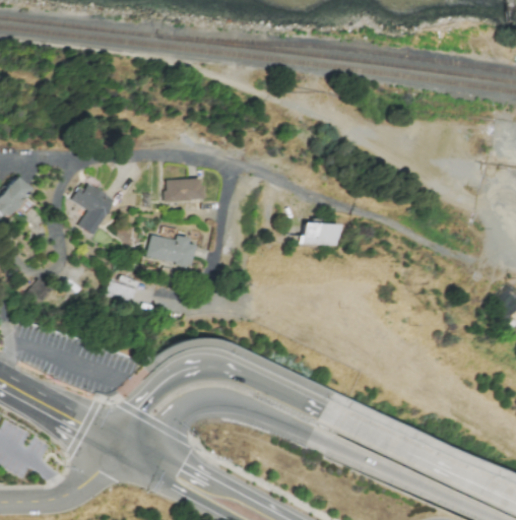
[(0,210),(7,217),(33,191),(18,178),(0,196),(0,210)]
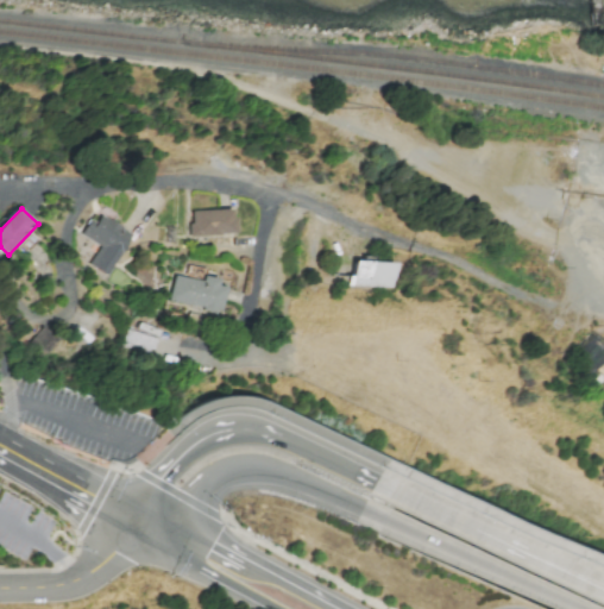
[(237,234),(237,209),(194,211),(195,236),(237,234)]
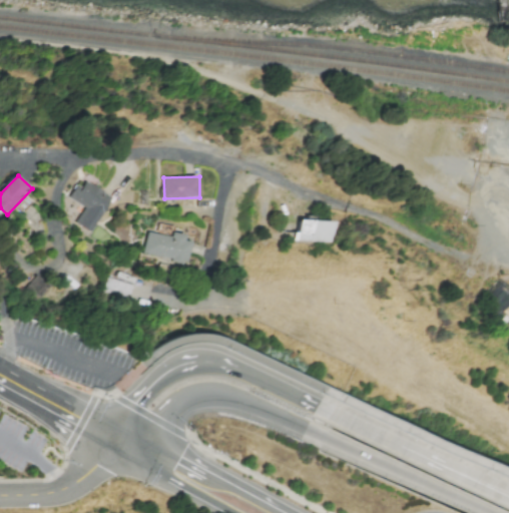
[(73,199),(87,206),(77,223),(93,232),(113,196),(83,180),(73,199)]
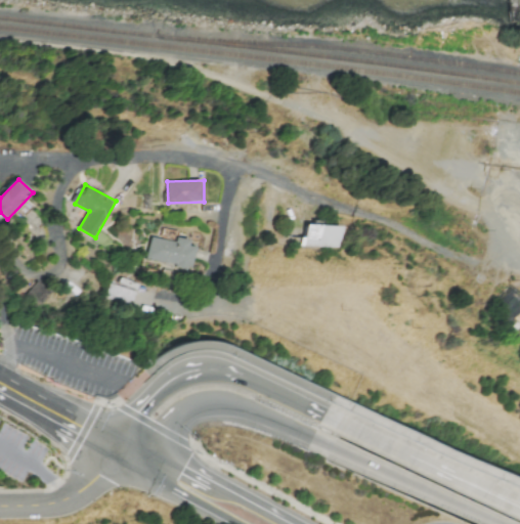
[(307,237),(304,237),(303,247),(341,248),(342,226),(308,225),(307,237)]
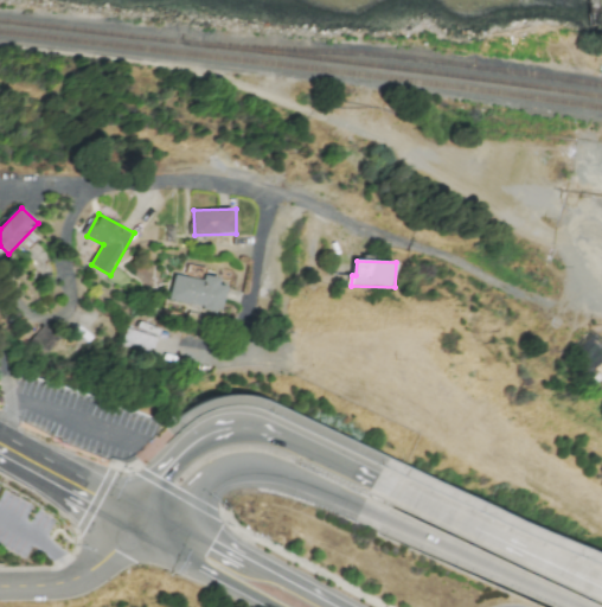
[(171,301),(222,312),(226,286),(218,285),(219,279),(204,275),(203,280),(175,275),(171,301)]
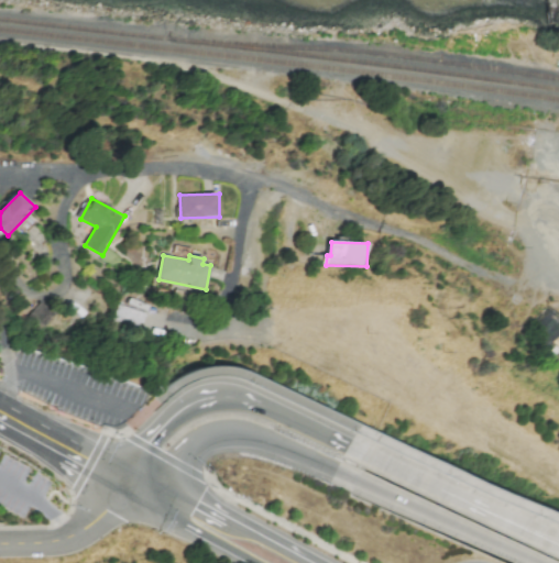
[(59,313),(42,302),(33,318),(51,328),(59,313)]
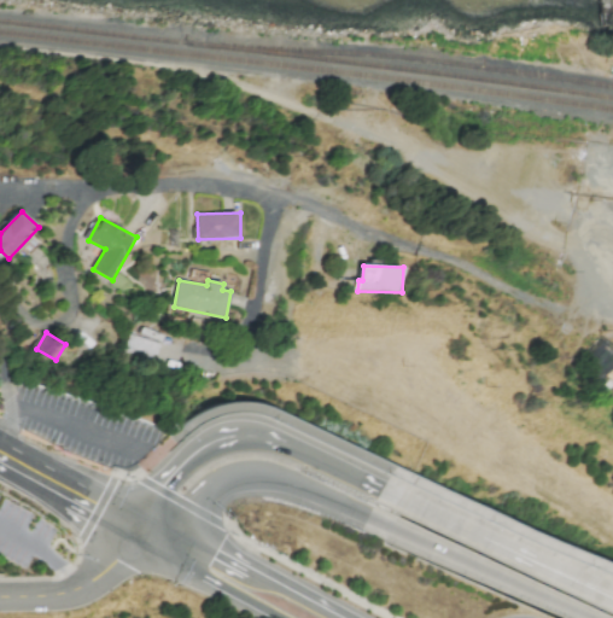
[(129,355),(159,362),(164,343),(134,336),(129,355)]
